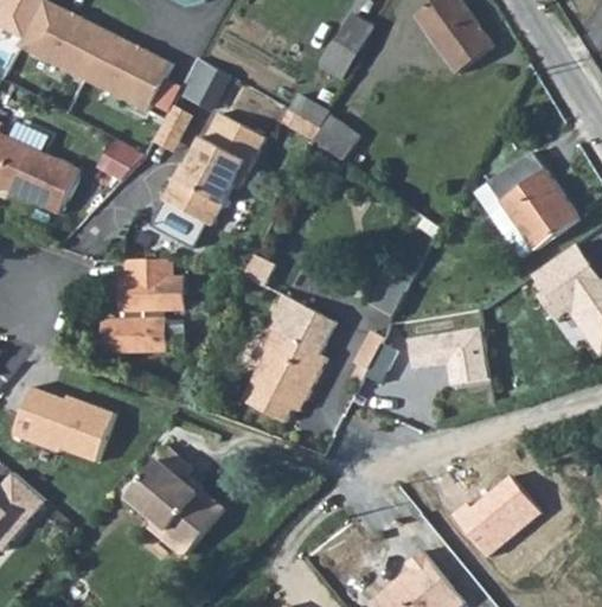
[(0,32),(19,43),(40,0),(0,0),(0,32)]
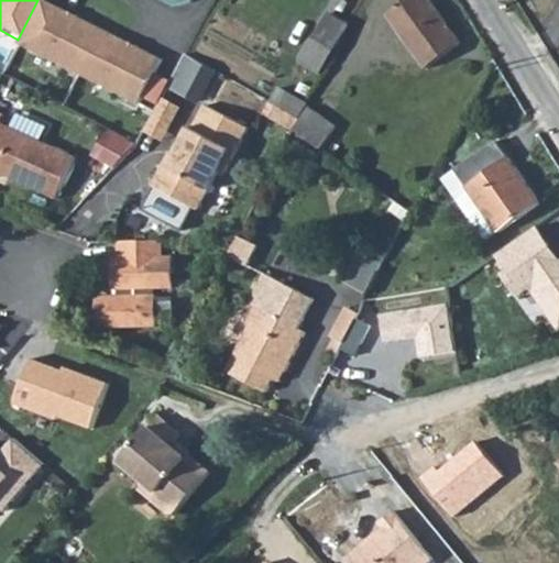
[(75,75),(98,28),(43,0),(37,0),(18,40),(15,44),(75,75)]
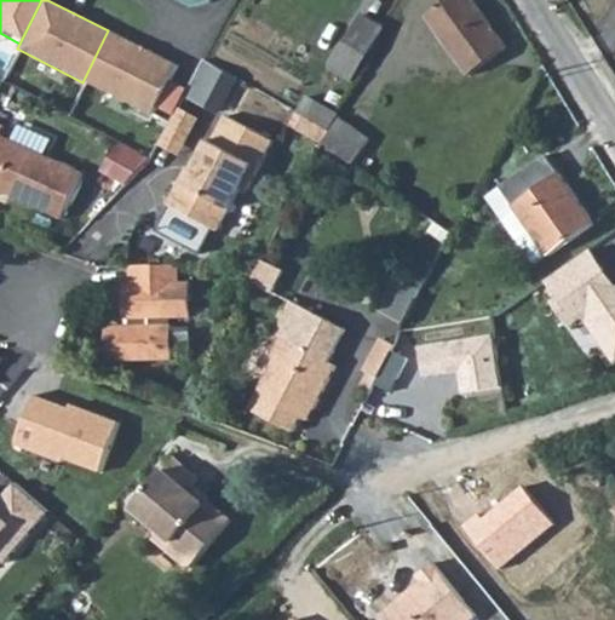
[(466,75),(503,50),(466,0),(444,0),(423,16),(466,75)]
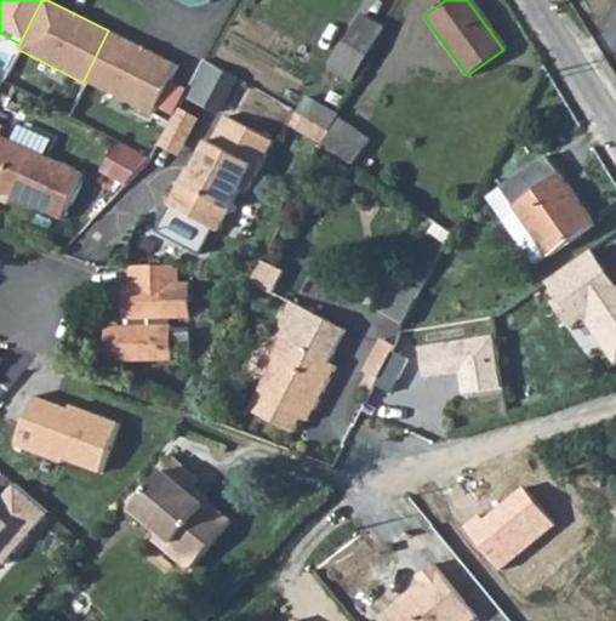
[(385,26),(360,12),(329,66),(352,79),(385,26)]
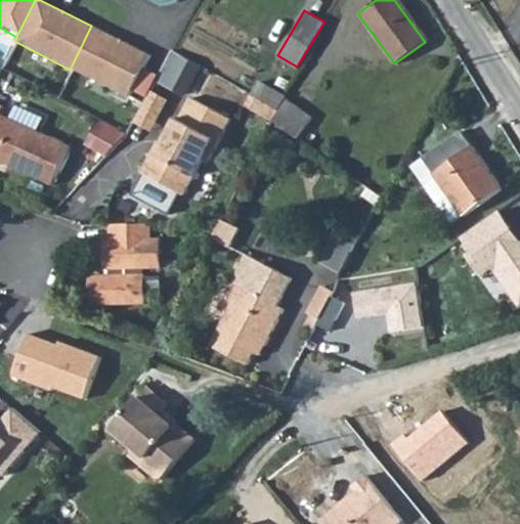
[(145,53),(91,26),(70,70),(124,96),(127,89),(138,67),(145,53)]
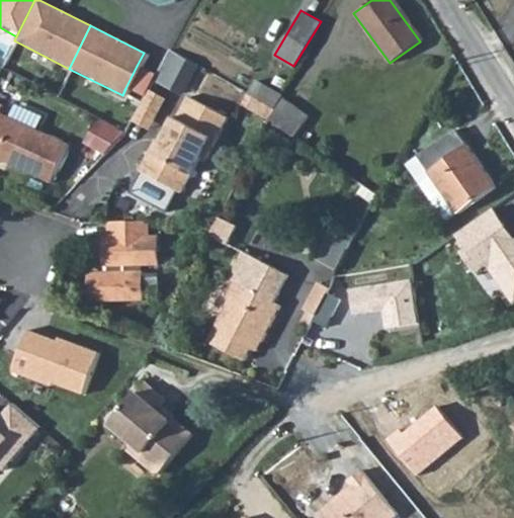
[(165,50),(149,80),(178,94),(193,65),(165,50)]
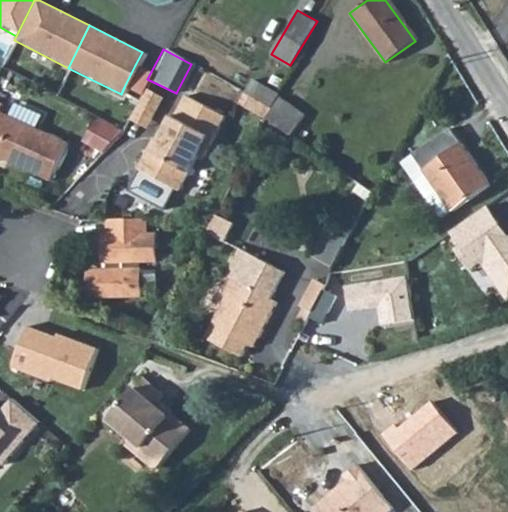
[(135,65),(124,87),(138,93),(149,72),(135,65)]
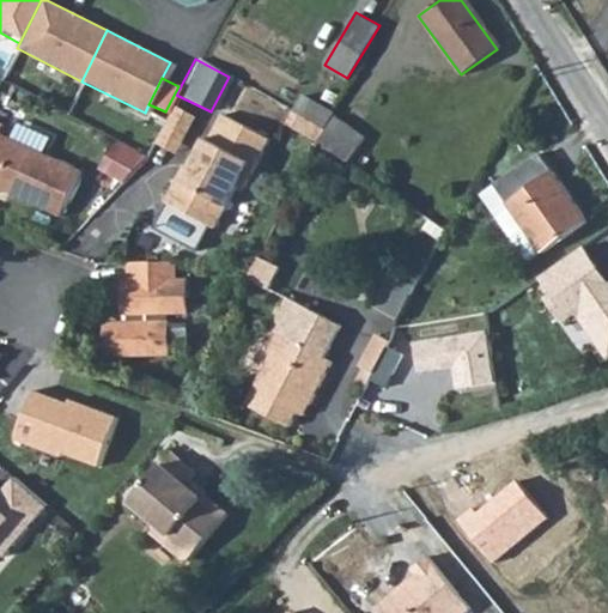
[(299,113),(322,127),(332,110),(309,97),(299,113)]
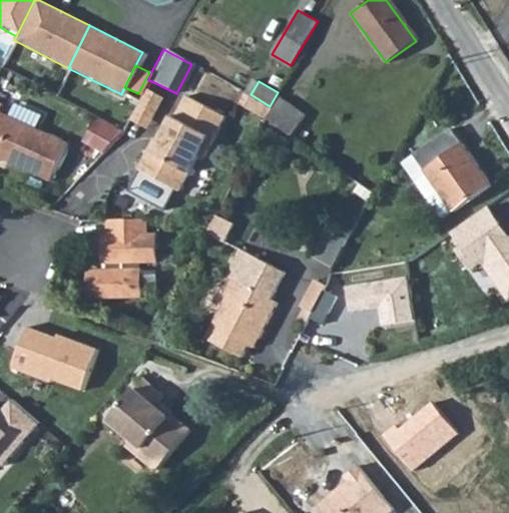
[(161,96),(144,87),(128,119),(145,128),(161,96)]
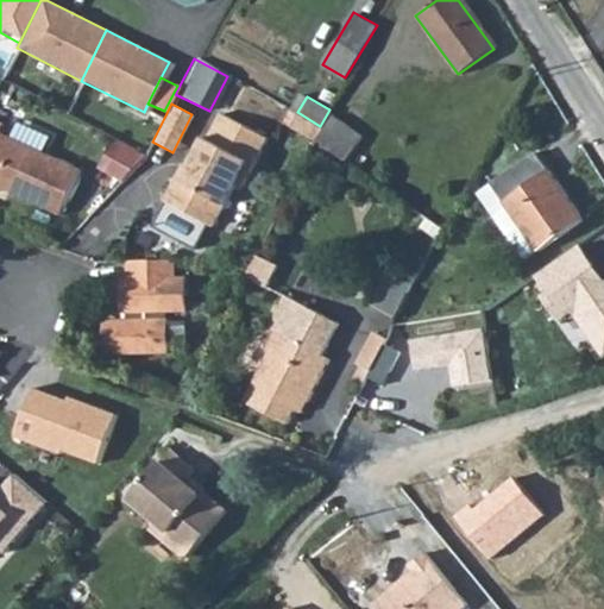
[(175,182),(168,179),(146,226),(189,248),(201,221),(208,225),(227,187),(234,189),(260,138),(214,115),(201,142),(196,139),(182,168),(175,182)]
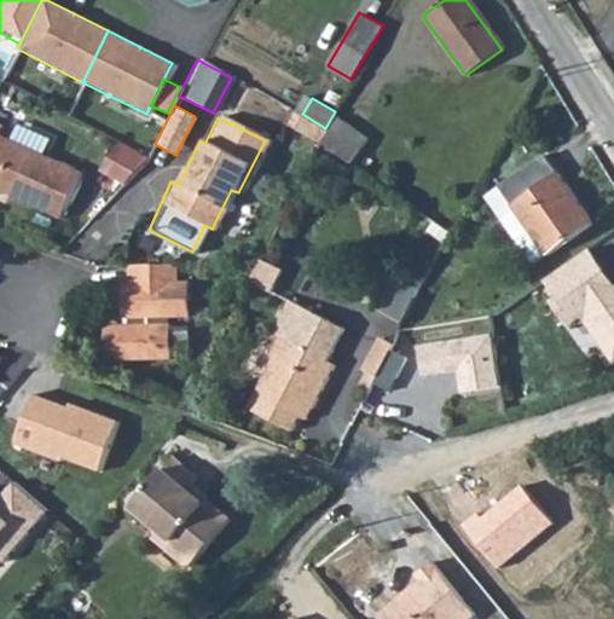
[(318,143),(348,163),(365,138),(336,119),(318,143)]
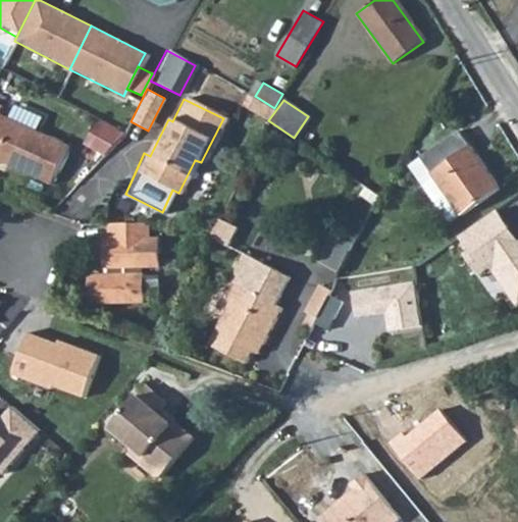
[(52,186),(68,147),(0,117),(0,111),(1,109),(0,108),(0,163),(52,186)]
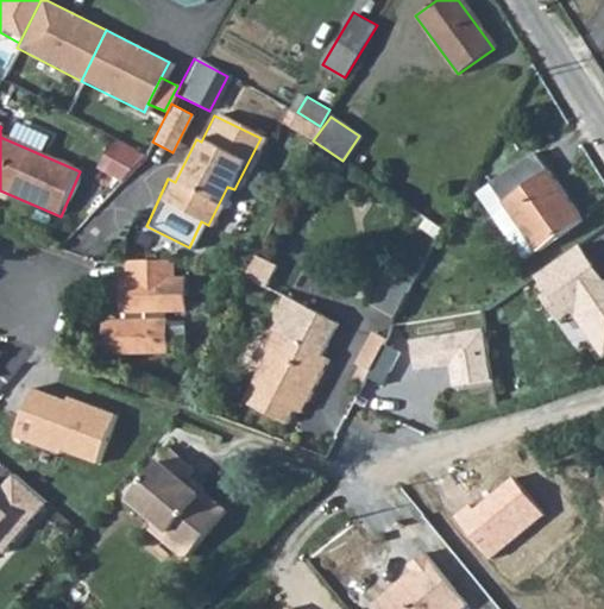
[(109,139),(95,167),(121,181),(136,154),(109,139)]
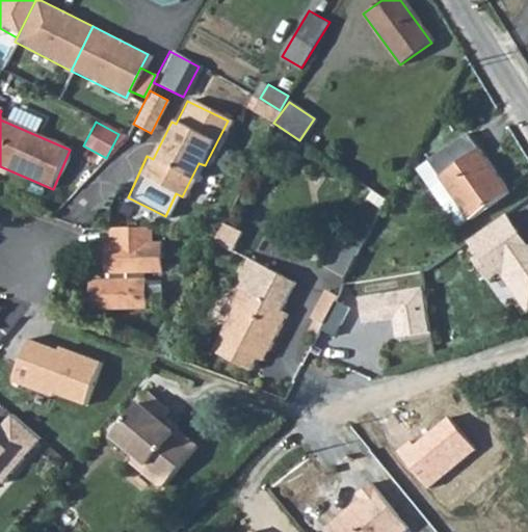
[(455,225),(505,190),(465,132),(427,159),(438,175),(425,183),(455,225)]
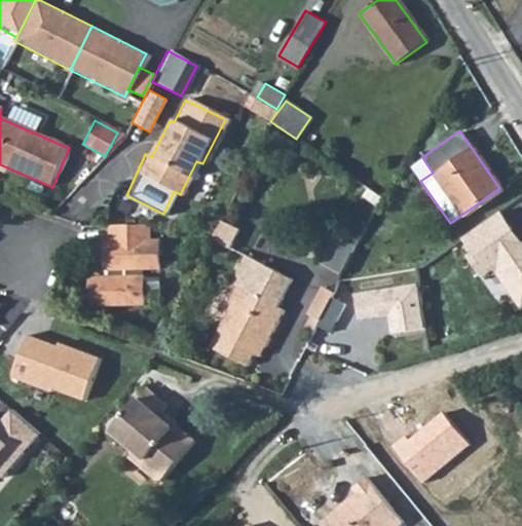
[(151,142),(145,154),(151,157),(157,145),(151,142)]
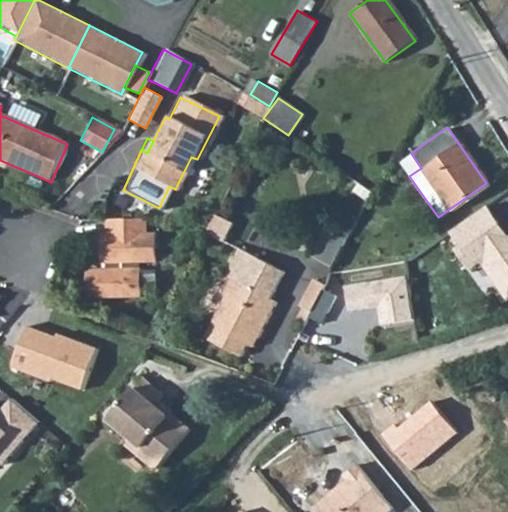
[(485,207),(451,230),(463,247),(458,250),(469,265),(480,258),(507,298),(507,297),(507,239),(502,239),(493,226),(497,224),(485,207)]
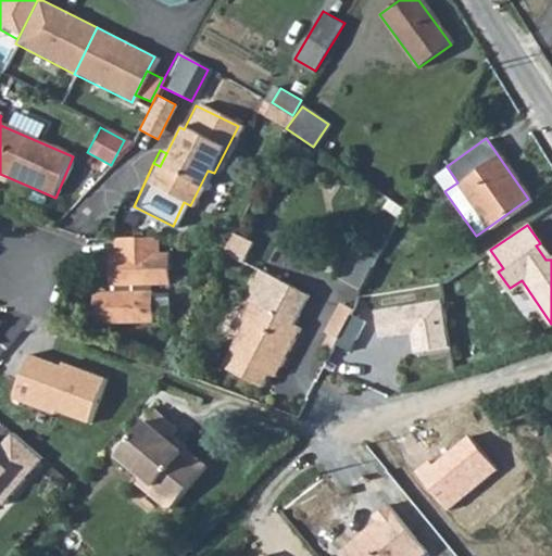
[(157,254),(155,238),(113,239),(113,257),(108,257),(107,287),(114,287),(114,295),(92,295),(92,323),(151,323),(151,287),(168,287),(167,254),(157,254)]
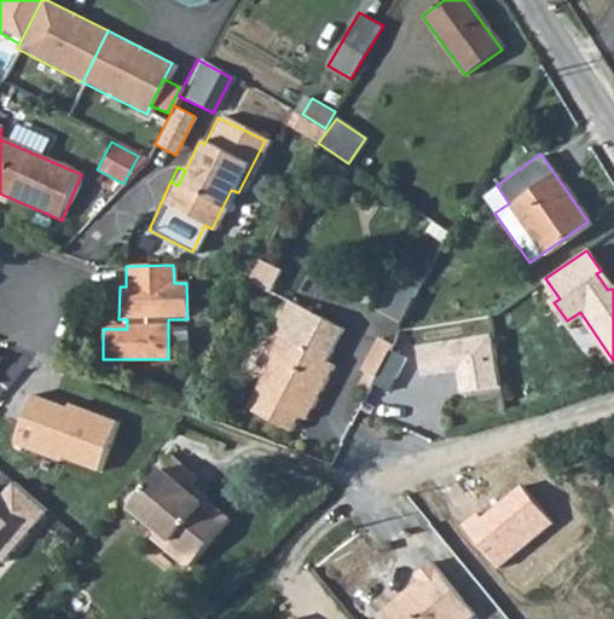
[(300,408),(306,411),(331,369),(323,364),(339,334),(285,306),(268,337),(276,341),(266,360),(268,362),(242,410),(285,432),(293,421),(300,408)]
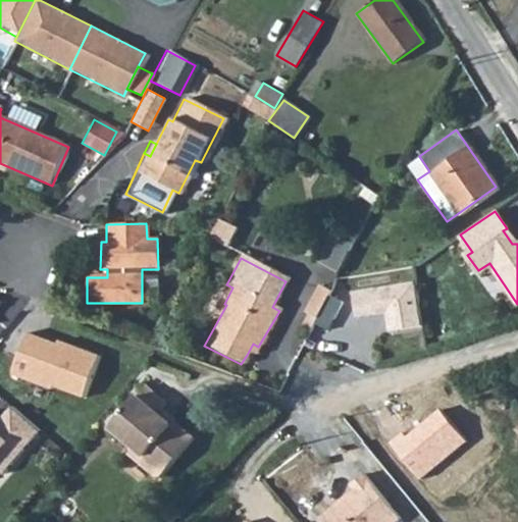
[(413,281),(350,293),(354,319),(383,314),(386,333),(420,327),(413,281)]
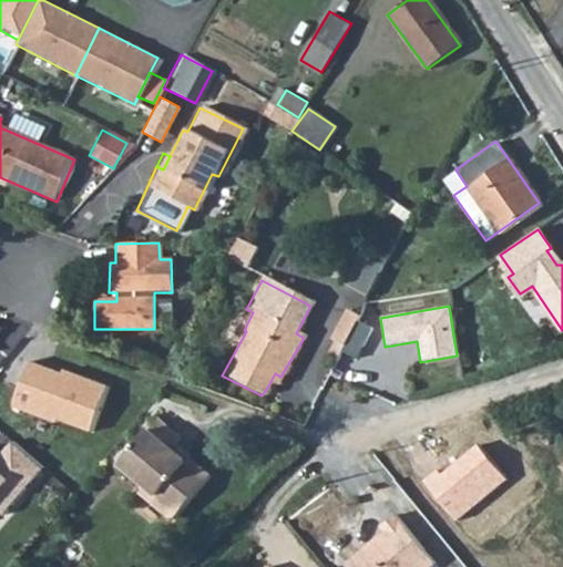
[(340,341),(351,312),(341,308),(330,337),(340,341)]
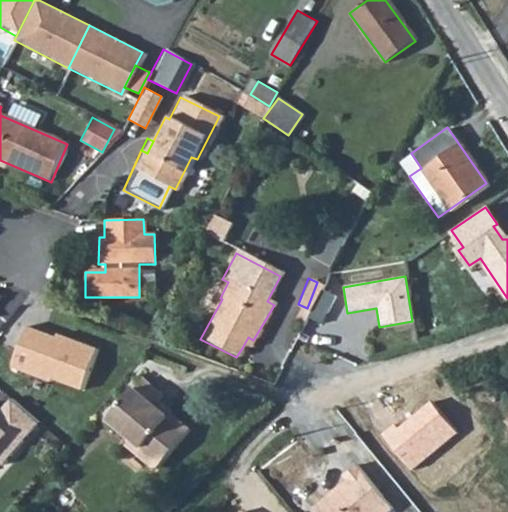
[(304,318),(319,326),(334,297),(319,290),(308,311),(304,318)]
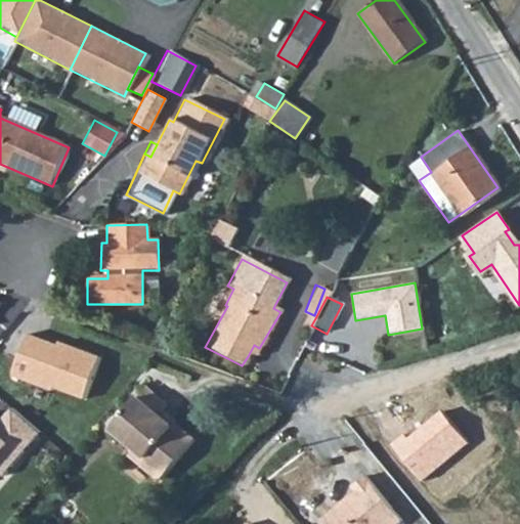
[(311,325),(315,318),(307,314),(299,329),(307,333),(311,325)]
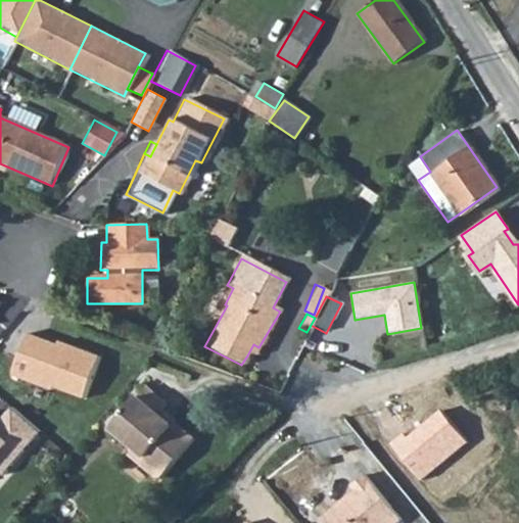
[(27,333),(12,374),(51,388),(52,385),(84,397),(99,355),(72,345),(71,349),(27,333)]
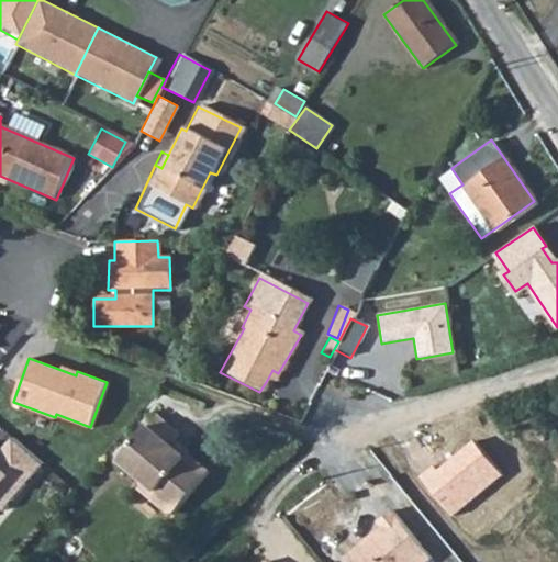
[(272,385),(278,373),(272,370),(266,382),(272,385)]
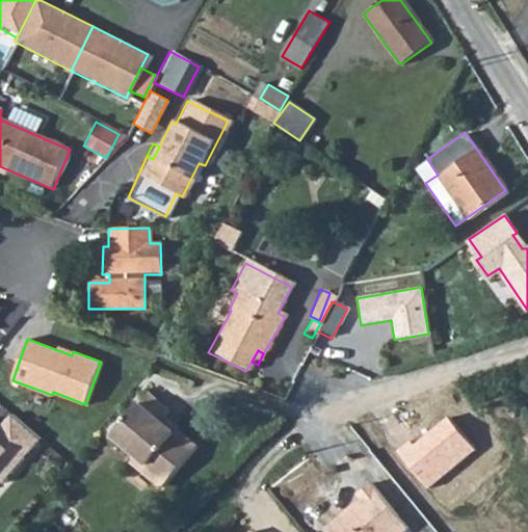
[(140,472),(160,488),(196,447),(177,429),(174,432),(158,419),(165,410),(147,395),(111,436),(135,457),(146,466),(140,472)]
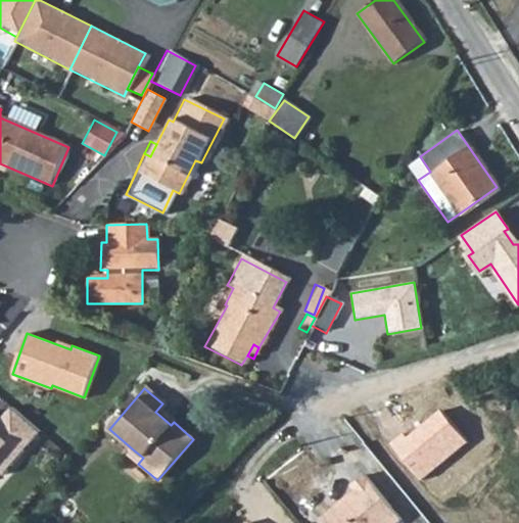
[(39,429),(10,406),(0,417),(0,473),(2,473),(39,429)]
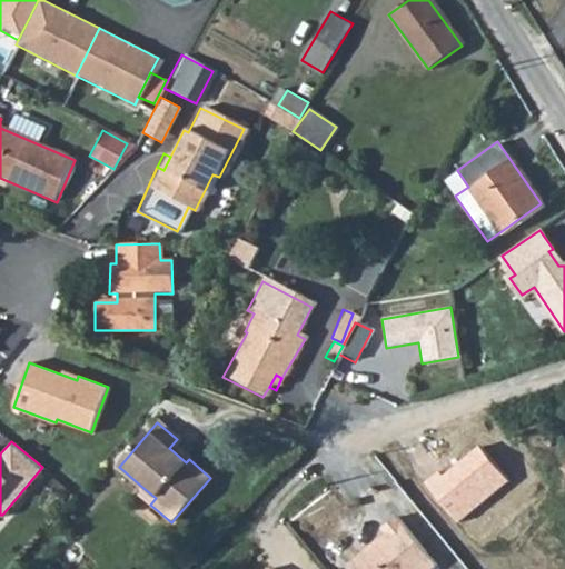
[(482,445),(435,481),(453,503),(499,467),(482,445)]
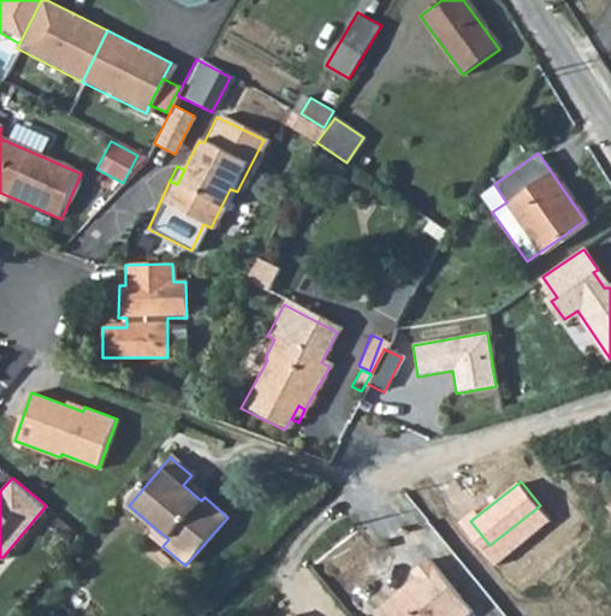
[(152,537),(162,546),(168,539),(156,529),(152,537)]
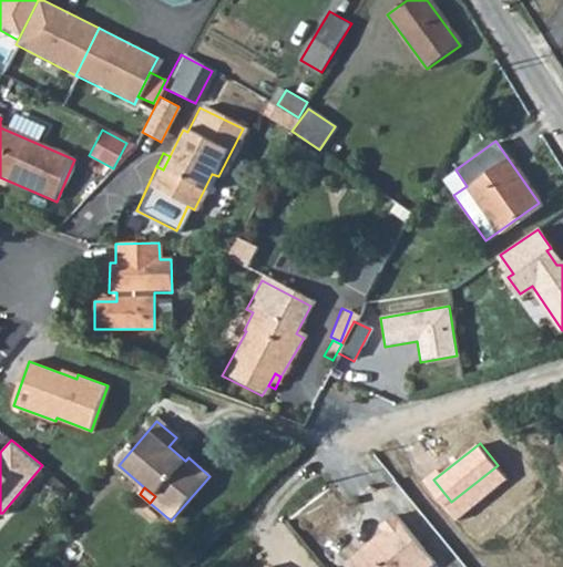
[(380,532),(346,560),(350,566),(422,566),(430,562),(389,514),(376,526),(380,532)]
